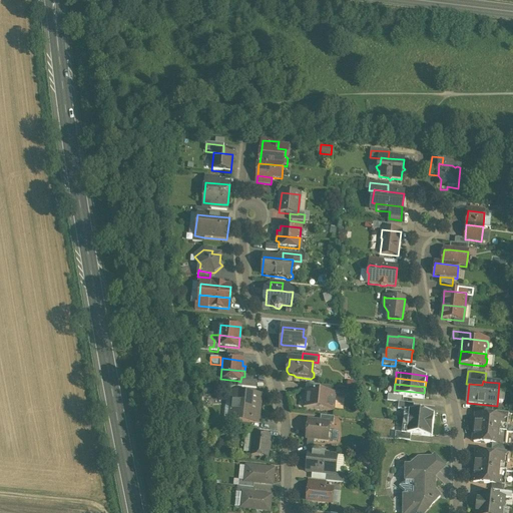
[(337,388),(320,386),(319,392),(335,394),(335,395),(337,395),(337,388)]
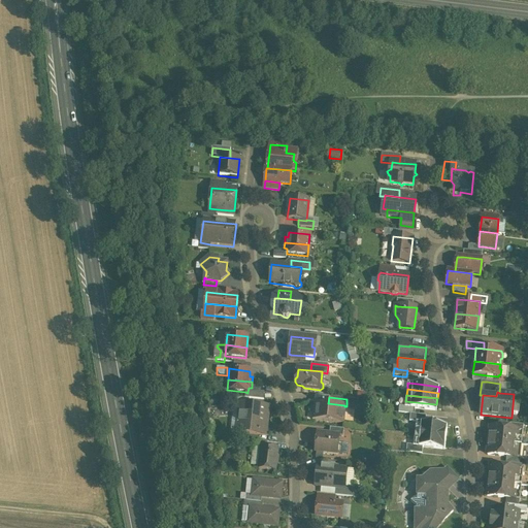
[(436,404),(405,401),(405,407),(415,408),(436,411),(436,404)]
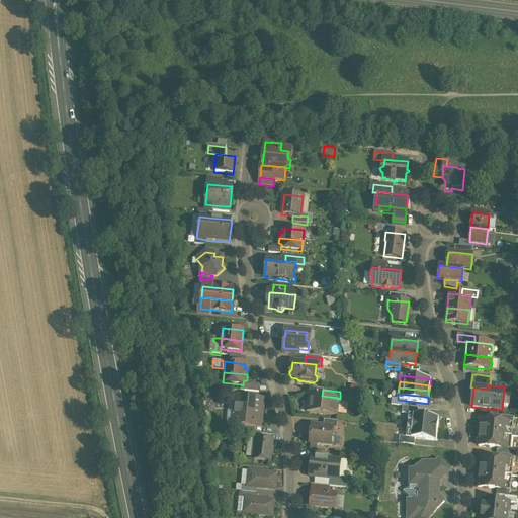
[(322,396),(309,395),(307,412),(336,415),(338,399),(338,398),(322,396)]
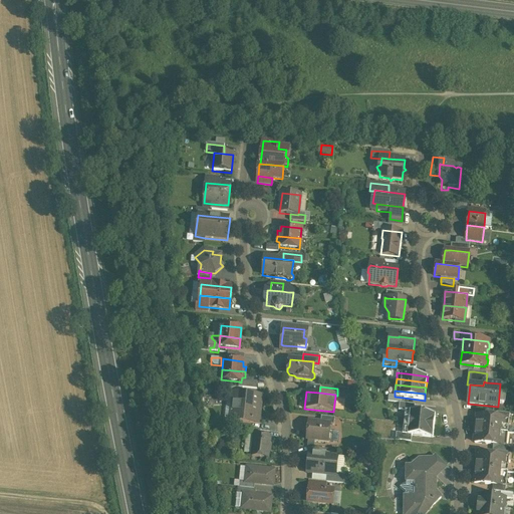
[(262,397),(234,394),(231,422),(238,422),(259,425),(262,397)]
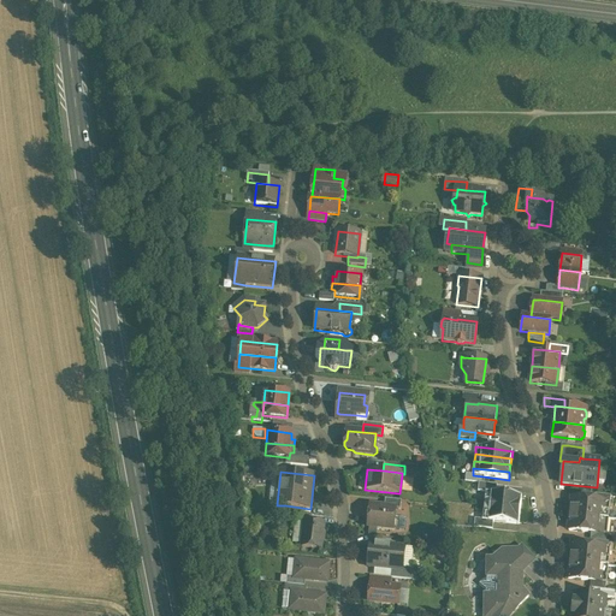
[(484,477),(473,475),(466,474),(465,483),(479,484),(484,484),(484,477)]
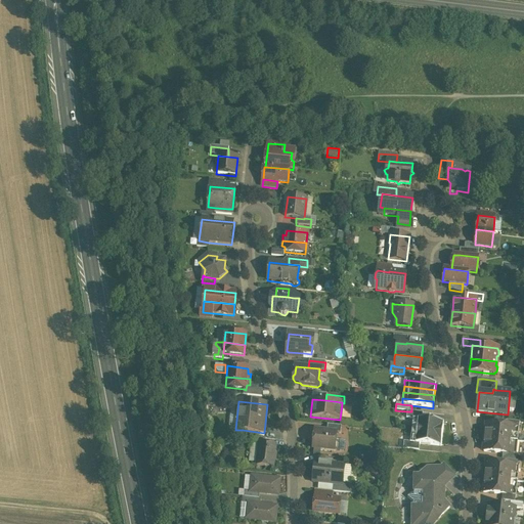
[(411,411),(407,411),(406,419),(412,420),(412,419),(422,420),(423,413),(411,411)]
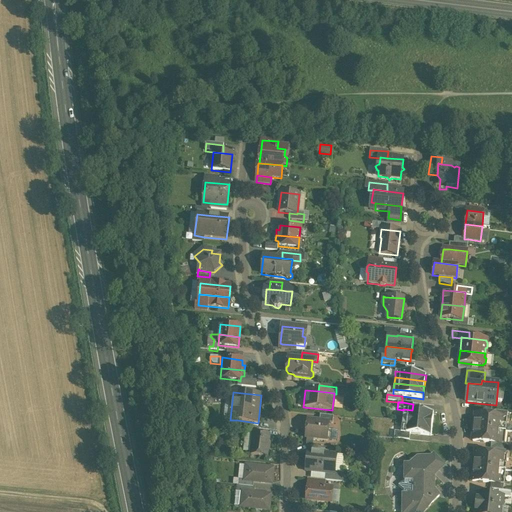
[(403,415),(433,418),(433,412),(422,411),(412,410),(403,409),(403,410),(403,415)]
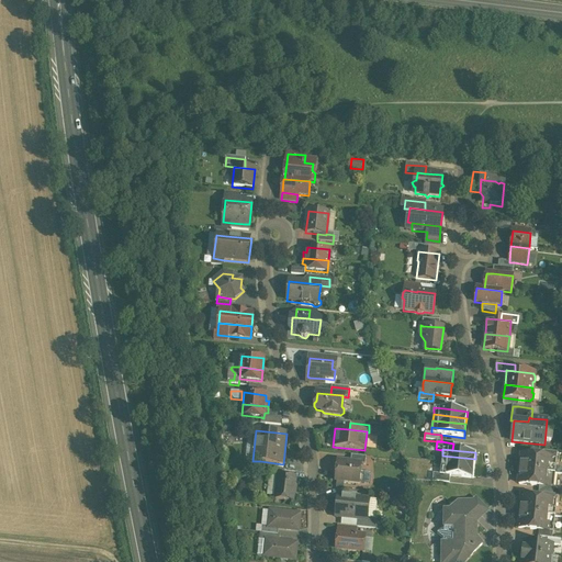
[(367,458),(351,456),(350,463),(361,464),(361,465),(366,465),(367,458)]
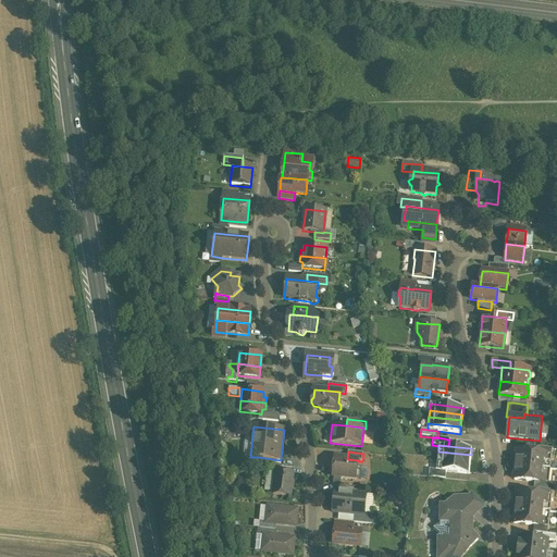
[(437,458),(470,461),(471,455),(438,452),(437,458)]
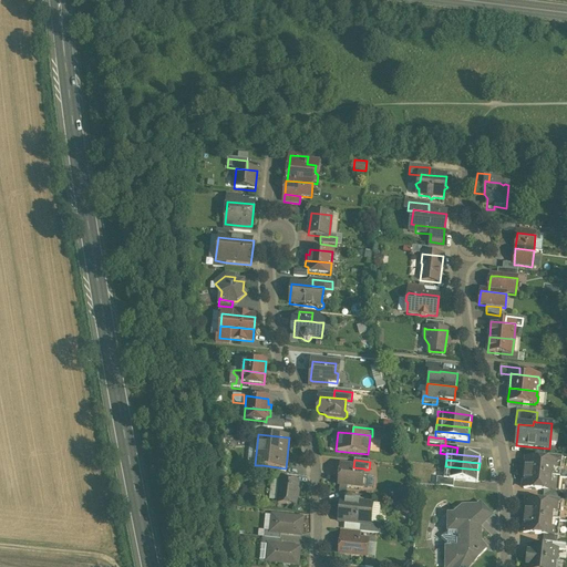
[(547,462),(526,460),(525,474),(560,477),(562,463),(547,462)]
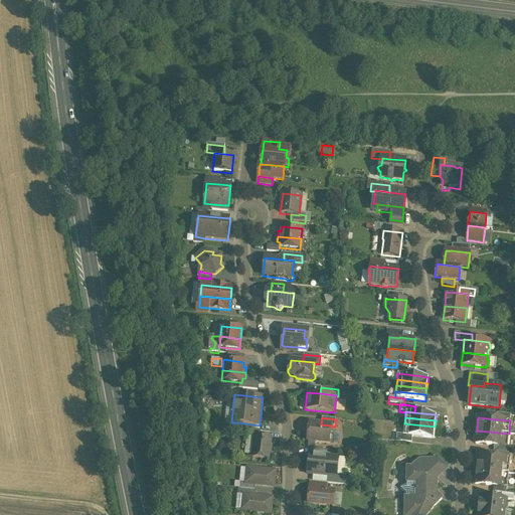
[(321,424),(310,423),(308,442),(329,444),(329,443),(330,433),(331,426),(331,425),(321,424)]
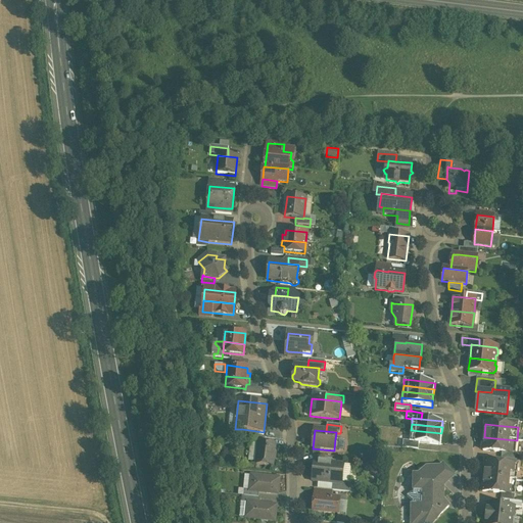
[(410,435),(441,438),(441,433),(411,430),(410,435)]
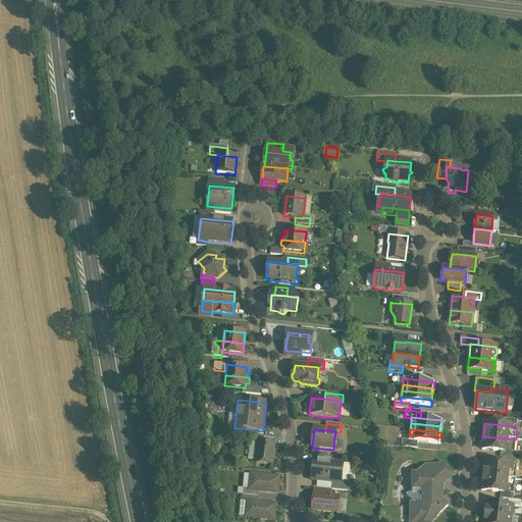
[(409,440),(409,441),(418,442),(423,444),(423,442),(428,444),(439,446),(440,437),(409,434),(409,440)]
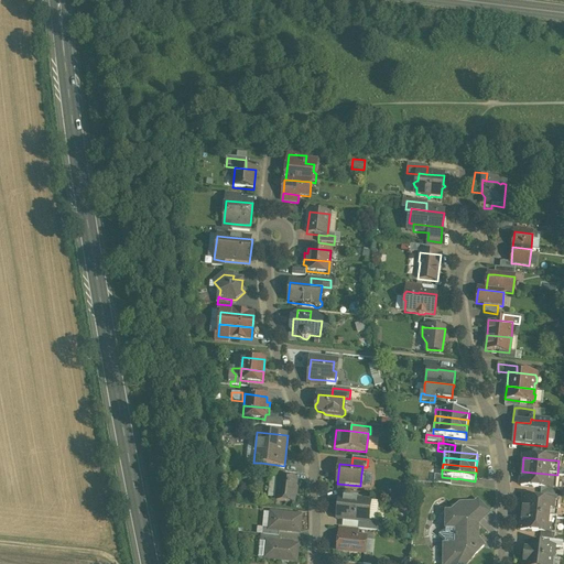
[(557,475),(522,472),(521,486),(541,488),(555,490),(557,475)]
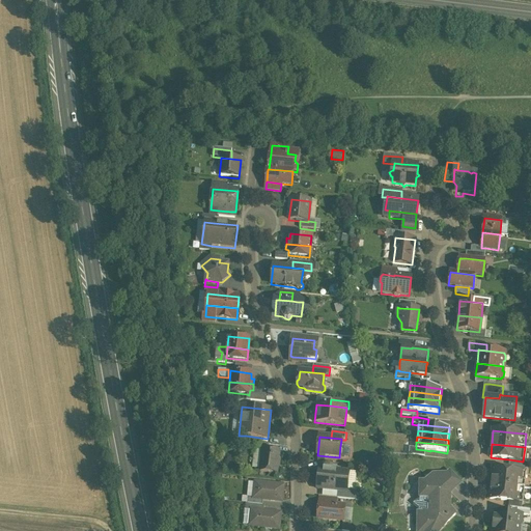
[(351,447),(340,446),(339,456),(350,457),(351,447)]
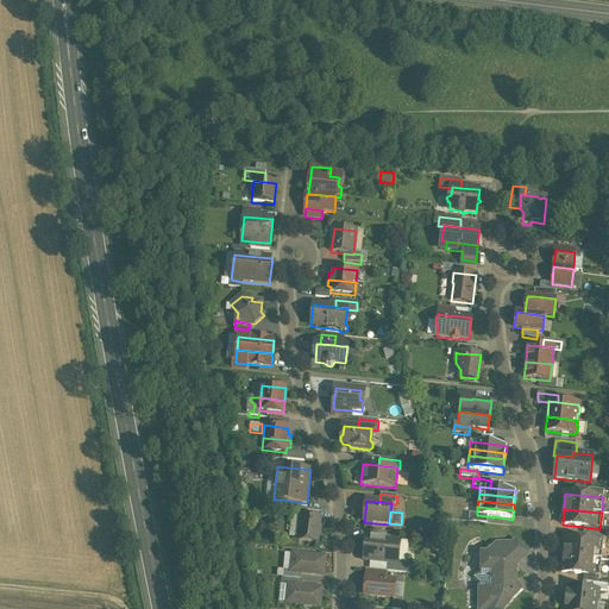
[(488,516),(477,515),(477,514),(470,514),(469,522),(487,525),(488,516)]
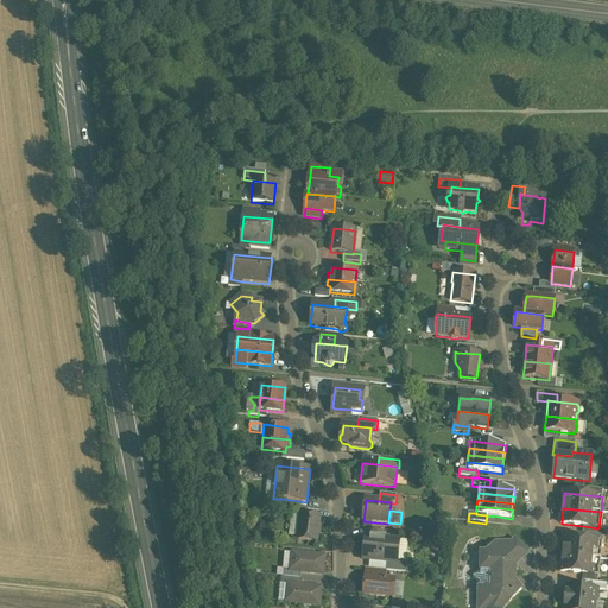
[(308,517),(301,515),(298,540),(317,542),(317,538),(318,537),(320,529),(318,527),(320,518),(308,517)]
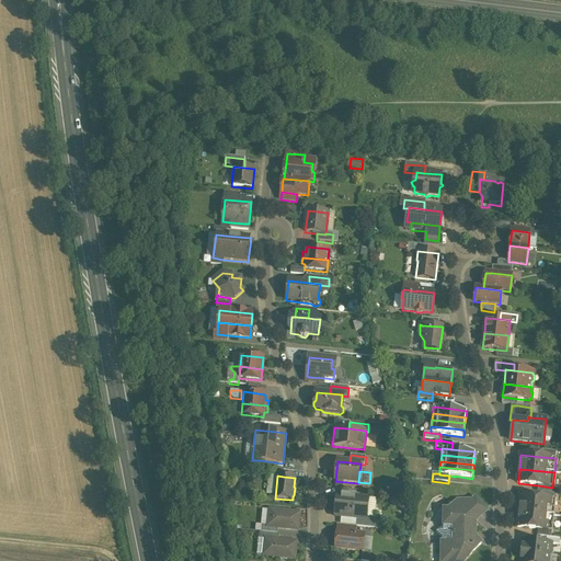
[(367,499),(336,495),(334,517),(343,518),(343,519),(352,519),(352,518),(356,519),(365,521),(365,519),(367,499)]
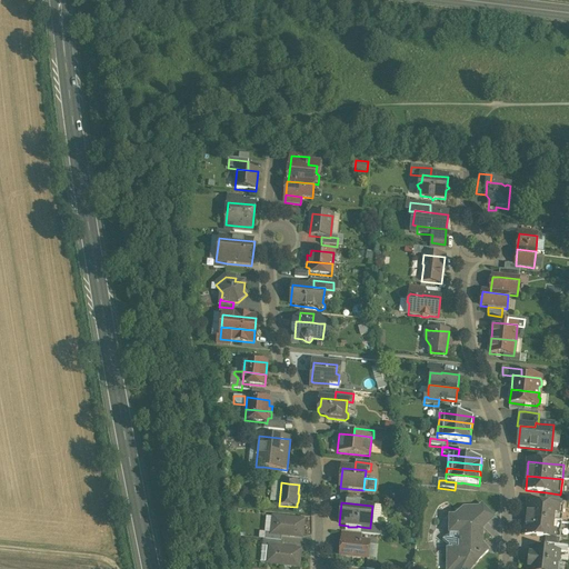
[(549,506),(528,503),(527,519),(561,523),(563,508),(549,506)]
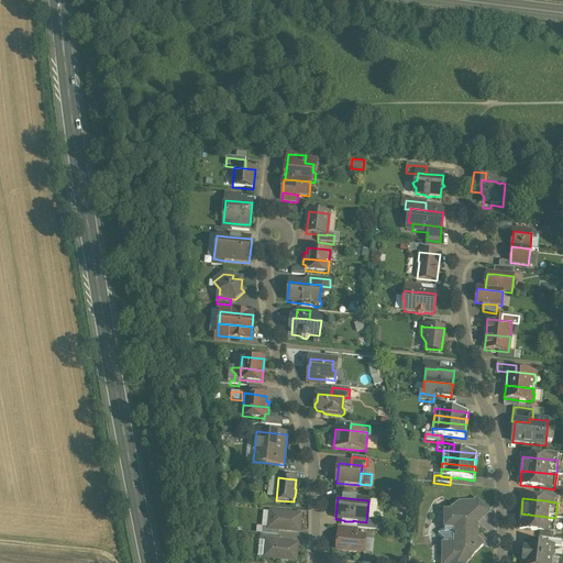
[(455,544),(443,544),(442,562),(466,562),(483,544),(476,538),(477,521),(487,511),(477,500),(473,505),(473,503),(459,503),(450,511),(445,511),(444,528),(455,528),(455,544)]
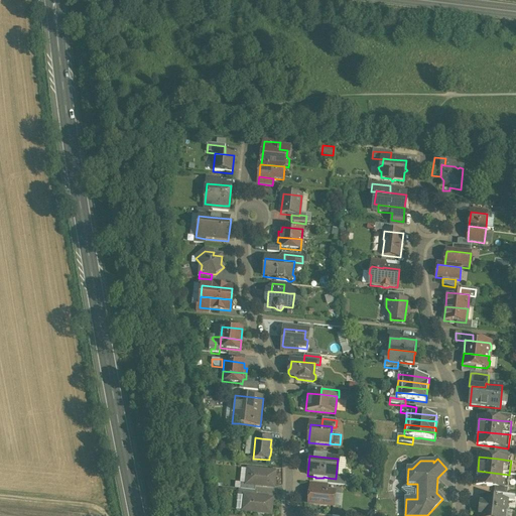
[(275,473),(248,470),(247,484),(247,485),(255,486),(273,488),(275,473)]
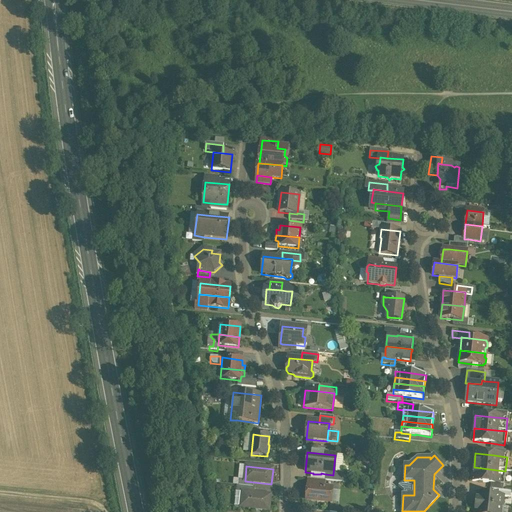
[(504,485),(505,471),(474,467),(472,481),(491,483),(504,485)]
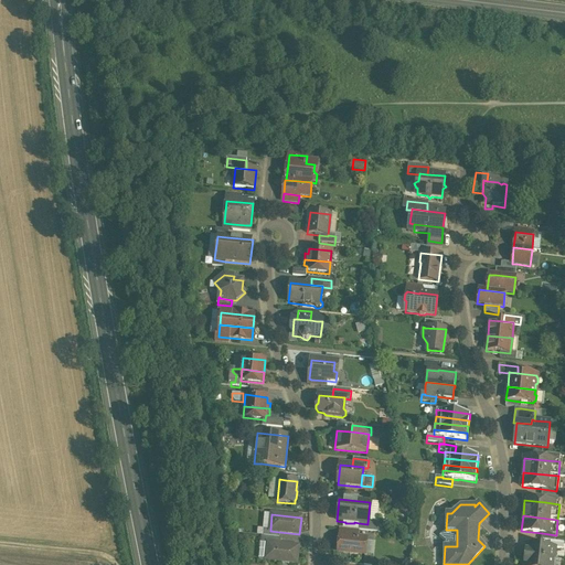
[(380,524),(368,523),(368,524),(359,523),(359,531),(379,533),(380,524)]
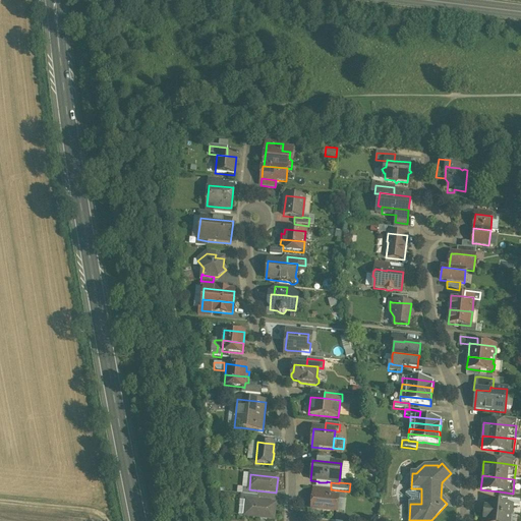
[(331,489),(314,487),(313,496),(330,498),(331,489)]
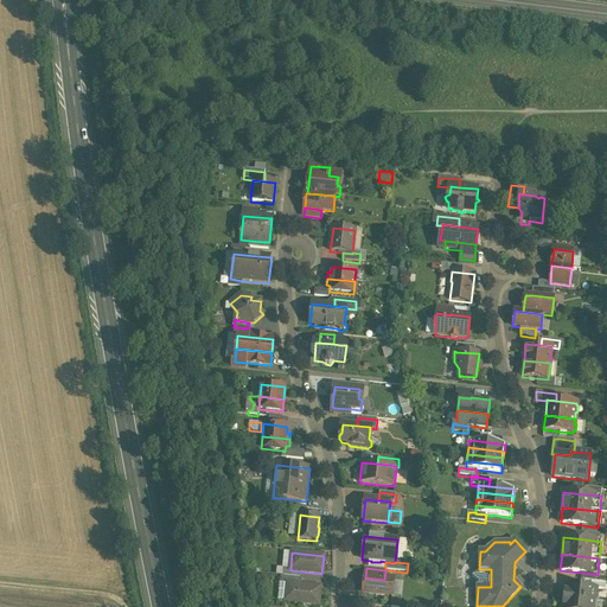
[(300,572),(291,570),(291,569),(283,569),(283,576),(300,579),(300,572)]
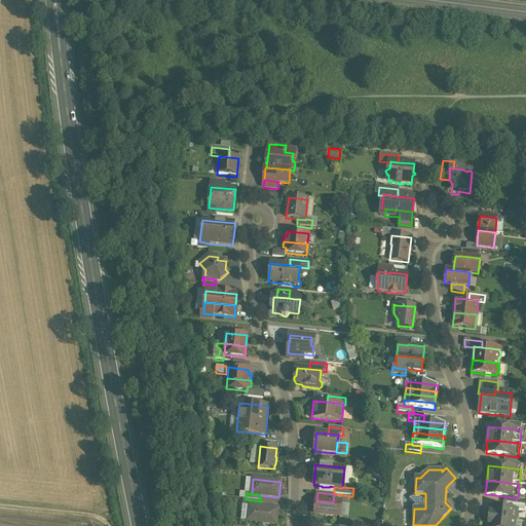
[(333,502),(316,500),(315,514),(340,516),(341,503),(333,502)]
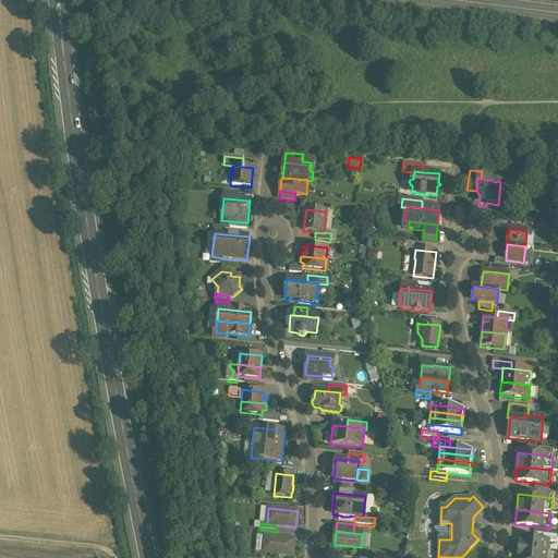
[(277,538),(264,537),(263,553),(292,556),(294,541),(277,538)]
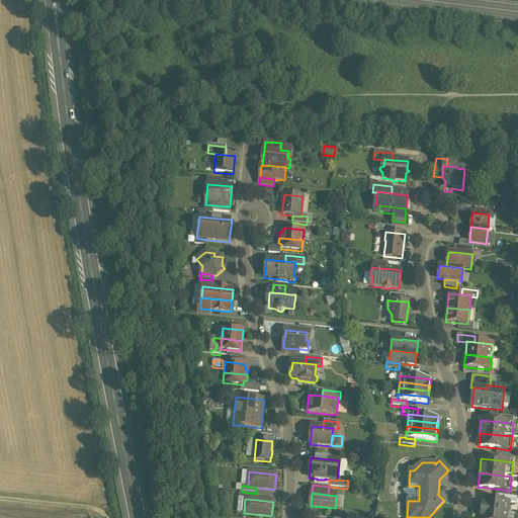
[(504,502),(483,500),(482,510),(508,513),(509,503),(504,502)]
